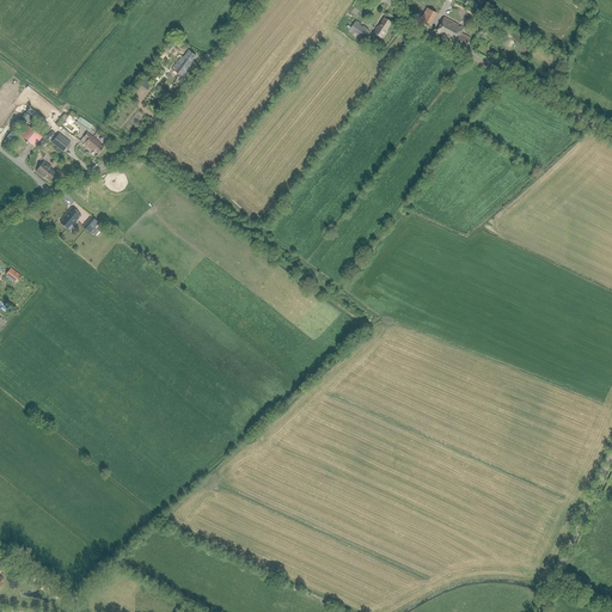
[(428,8),(422,19),(429,24),(436,12),(428,8)]
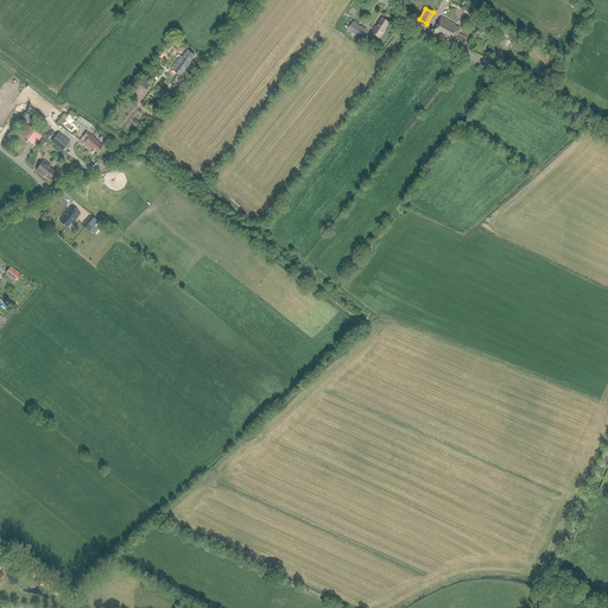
[(461,27),(442,17),(434,32),(451,43),(453,42),(463,46),(468,38),(457,32),(461,27)]
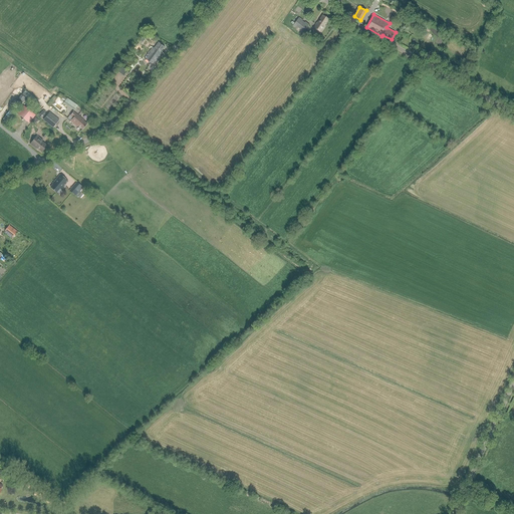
[(322,15),(317,22),(315,25),(316,25),(315,27),(314,26),(313,28),(321,33),(326,26),(324,25),(328,19),(322,15)]
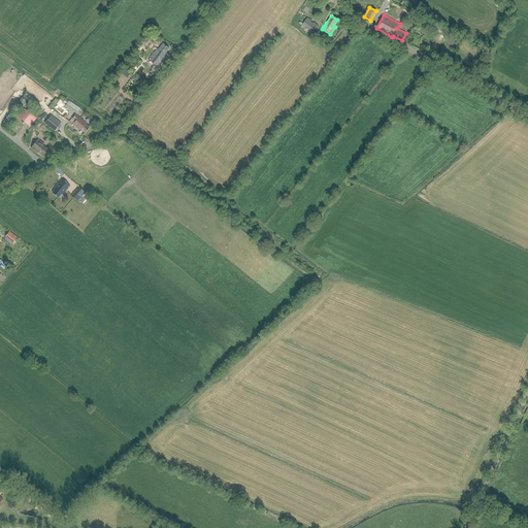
[(318,25),(307,18),(301,27),(311,34),(318,25)]
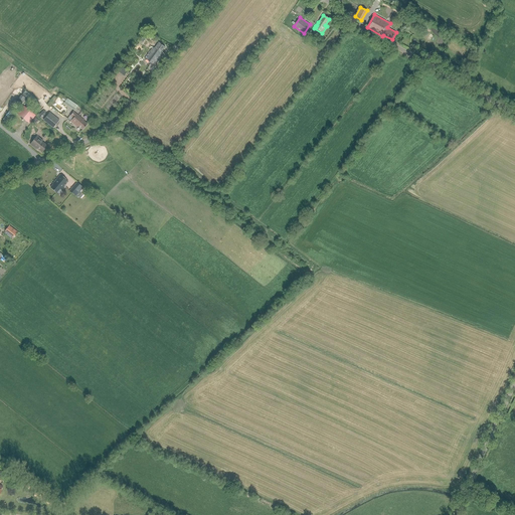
[(141,45),(146,39),(145,38),(147,36),(145,34),(138,43),(141,45)]
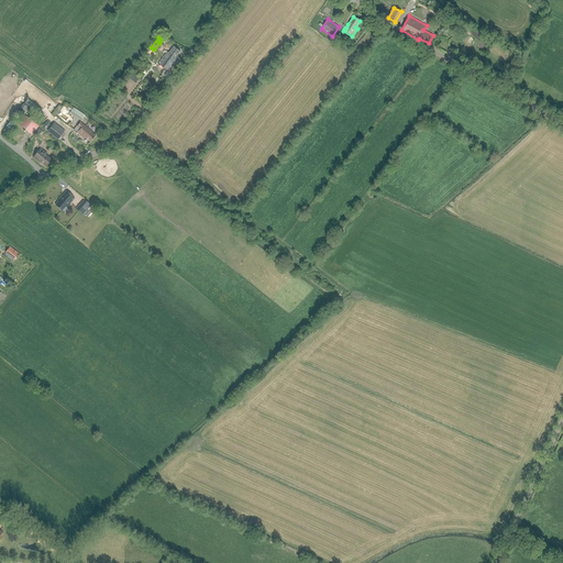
[(175,58),(180,52),(174,46),(168,53),(167,52),(158,64),(168,72),(177,59),(175,58)]
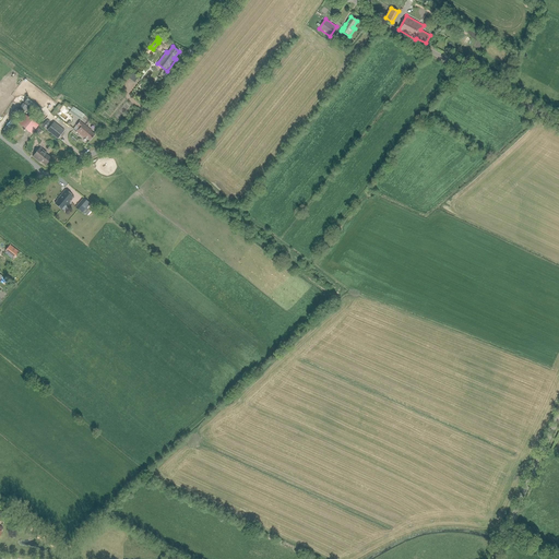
[(139,76),(133,72),(128,80),(133,83),(139,76)]
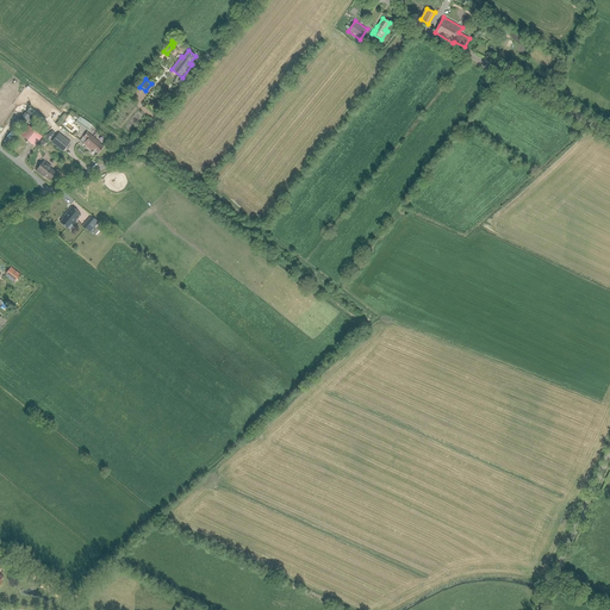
[(27,111),(35,117),(38,112),(32,106),(27,111)]
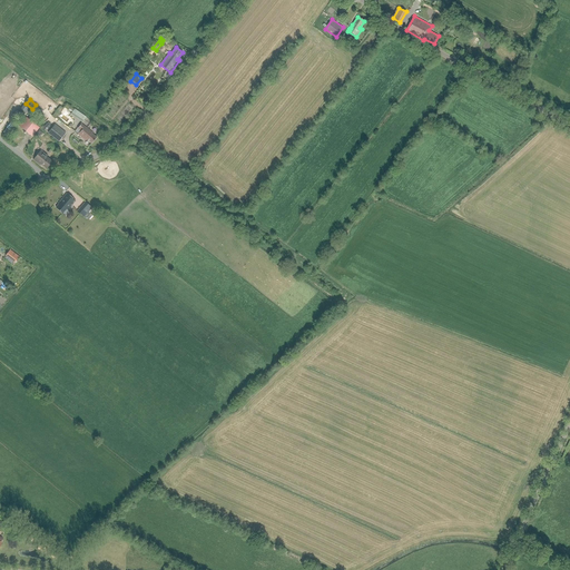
[(26,104),(22,108),(29,115),(32,110),(26,104)]
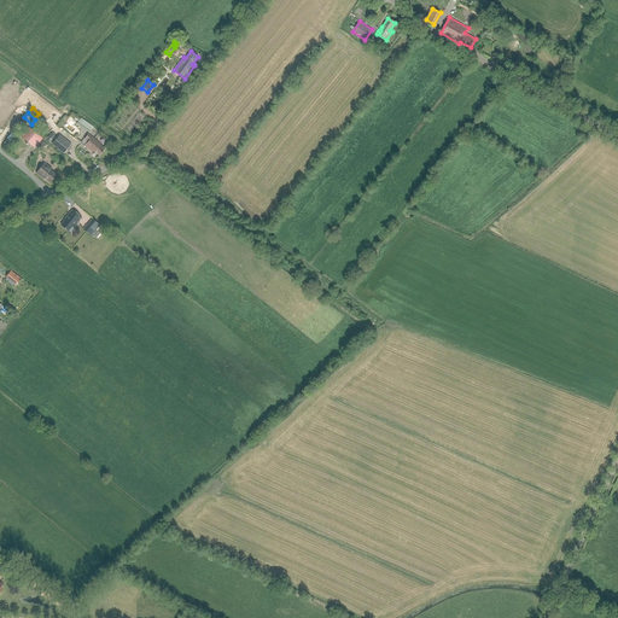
[(91,132),(94,124),(81,117),(77,123),(91,132)]
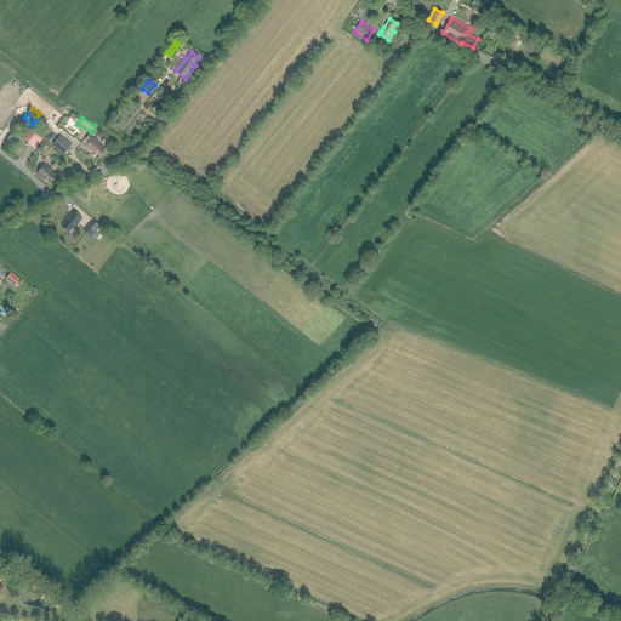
[(43,138),(29,127),(22,137),(35,148),(43,138)]
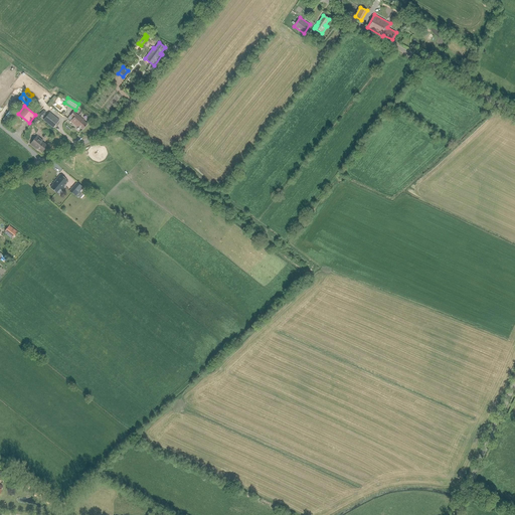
[(83,120),(76,114),(73,112),(70,115),(73,118),(70,121),(77,127),(78,126),(82,130),(87,124),(82,121),(83,120)]
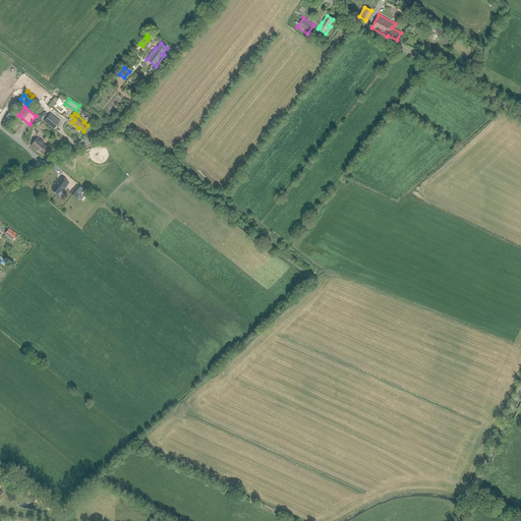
[(54,128),(59,122),(49,114),(44,121),(54,128)]
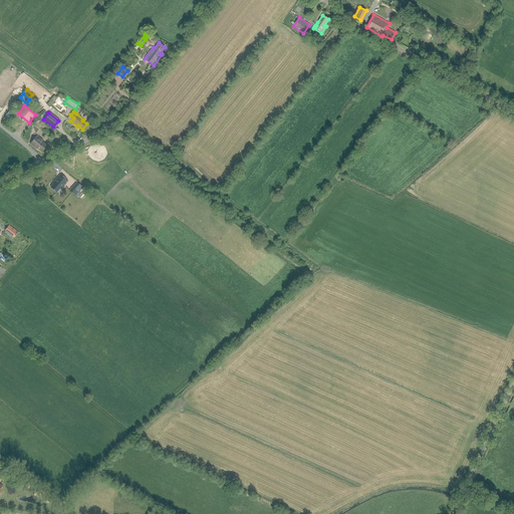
[(42,152),(47,146),(42,142),(42,140),(37,136),(30,144),(36,149),(36,148),(42,152)]
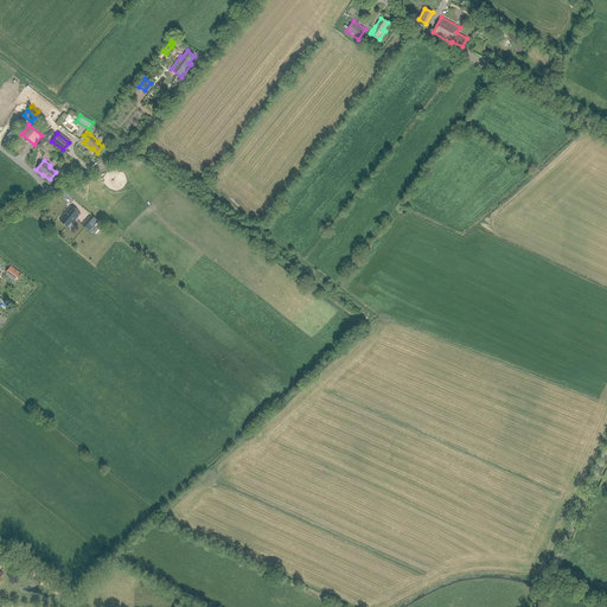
[(72,223),(80,213),(71,206),(63,215),(64,216),(59,221),(66,227),(70,222),(72,223)]
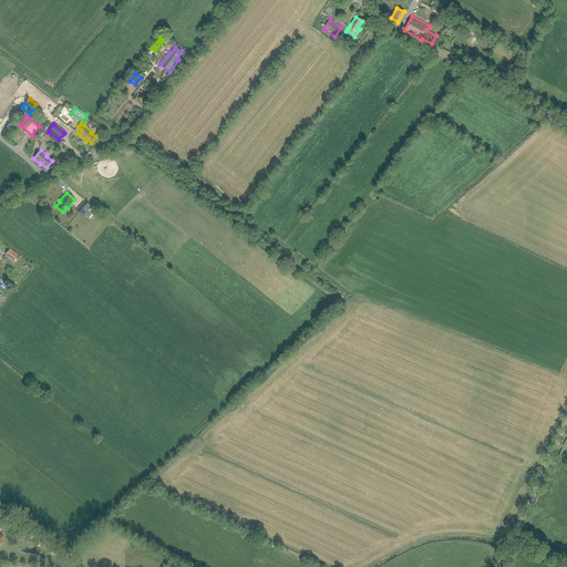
[(92,207),(84,200),(75,210),(83,217),(92,207)]
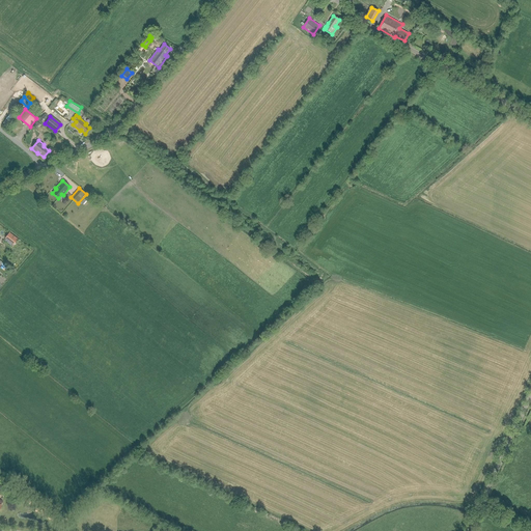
[(14,245),(18,240),(9,233),(5,239),(14,245)]
